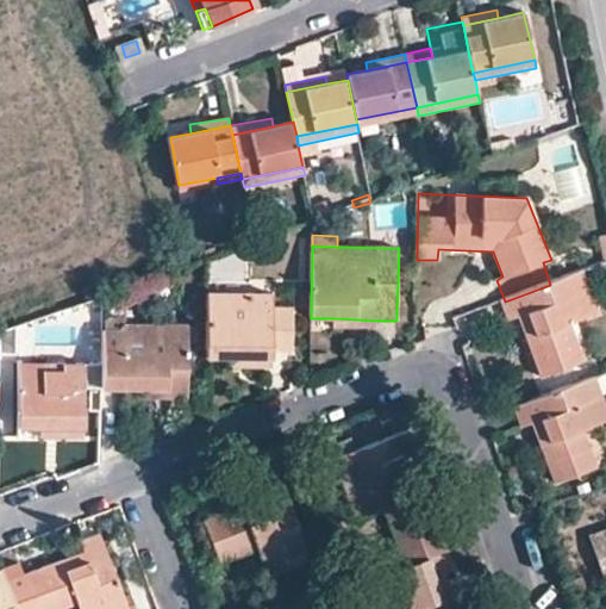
[(586,272),(572,277),(578,294),(593,291),(586,272)]
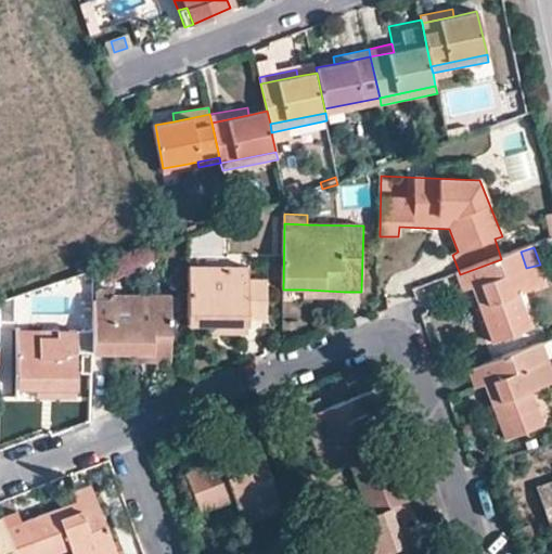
[(521,252),(501,259),(460,274),(458,275),(464,292),(473,290),(482,286),(488,306),(479,309),(492,344),(533,330),(522,294),(547,285),(540,265),(526,268),(521,252)]
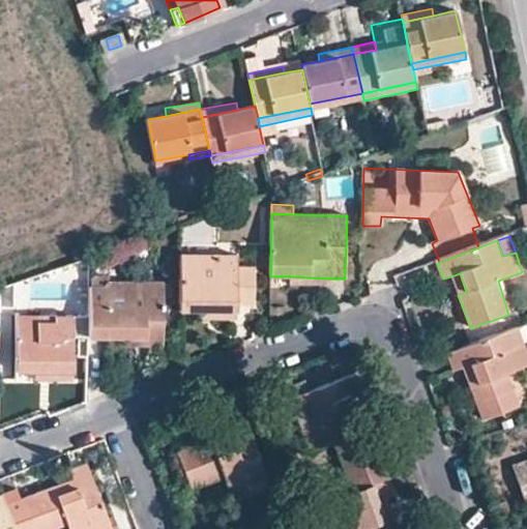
[(182,252),(180,311),(204,311),(236,311),(237,305),(256,305),(256,266),(238,265),(238,254),(182,252)]
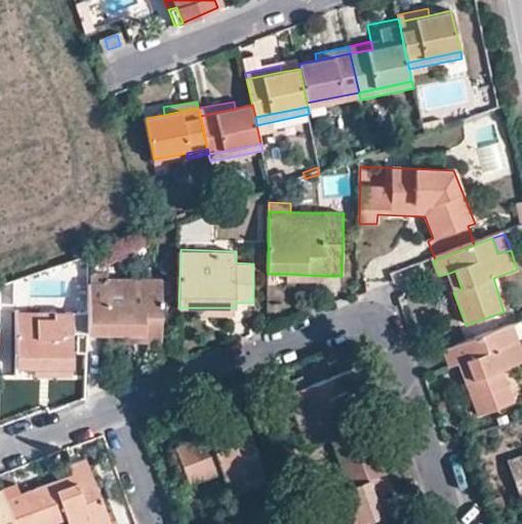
[(447,274),(453,292),(462,289),(455,271),(447,274)]
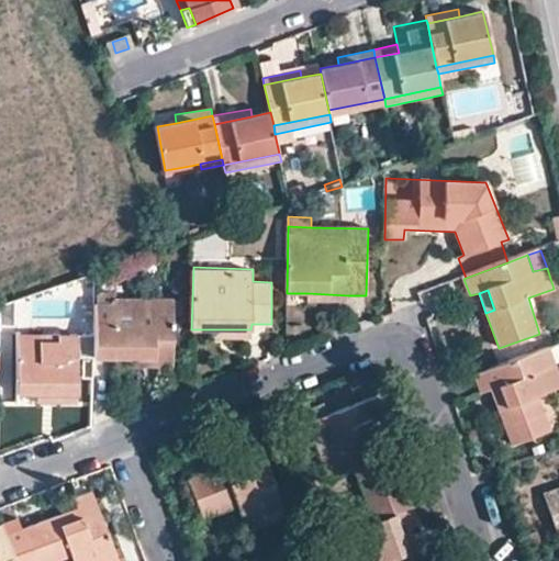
[(114,298),(118,298),(118,293),(99,293),(100,302),(114,303),(114,298)]
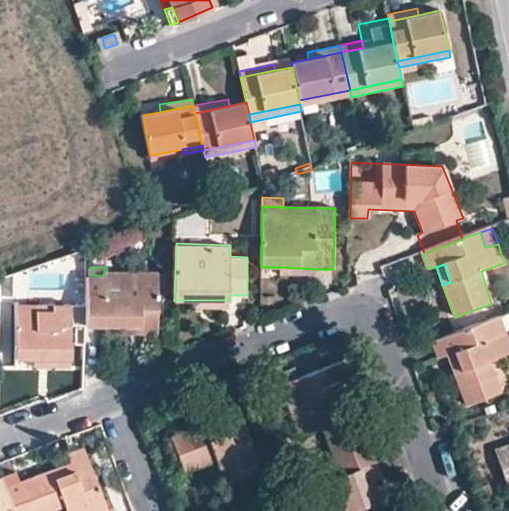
[(317,269),(281,267),(281,275),(317,276),(317,269)]
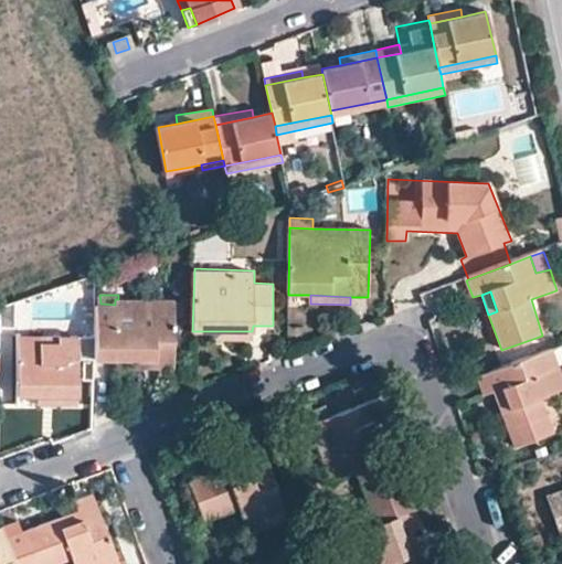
[(101,304),(96,305),(96,359),(137,360),(155,359),(155,369),(176,370),(177,301),(118,299),(115,299),(115,305),(101,304)]
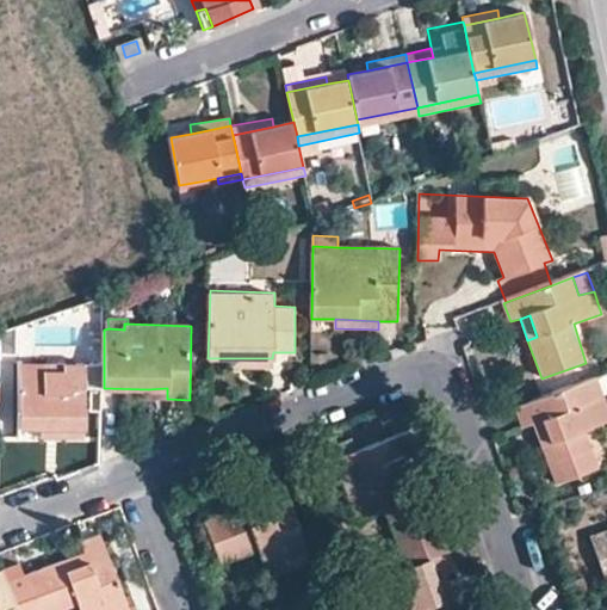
[(272,369),(272,358),(235,358),(235,368),(272,369)]
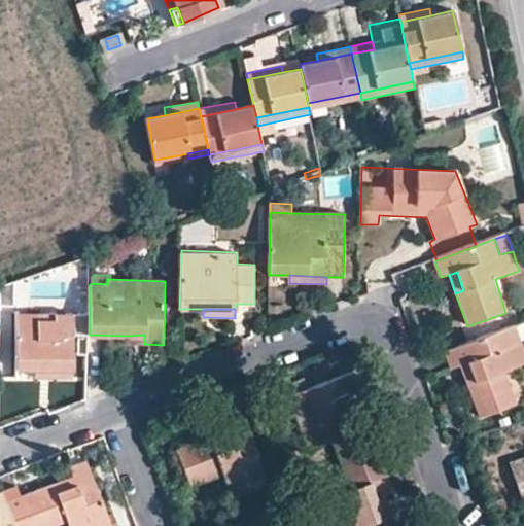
[(59,370),(60,378),(74,378),(74,314),(18,313),(18,369),(37,370),(59,370)]
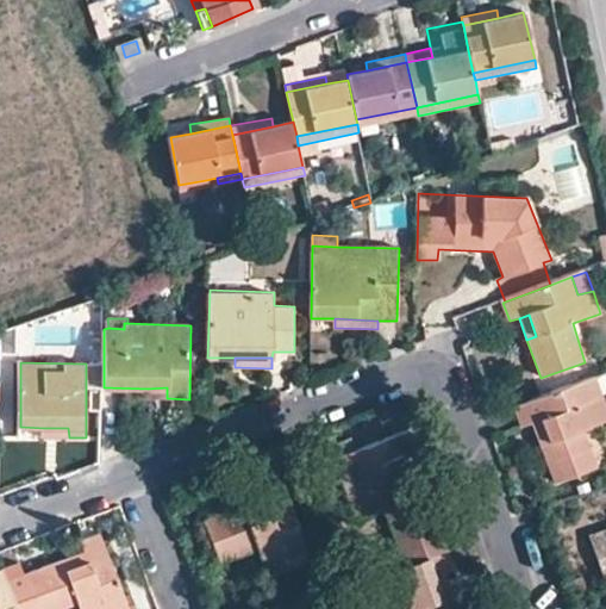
[(597,378),(583,383),(589,402),(603,397),(597,378)]
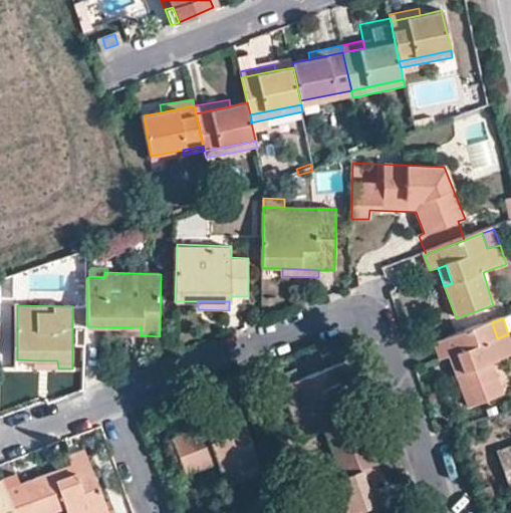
[(497,338),(492,322),(433,344),(440,360),(449,357),(458,354),(465,372),(456,375),(467,407),(504,395),(493,362),(510,355),(510,340),(508,334),(497,338)]
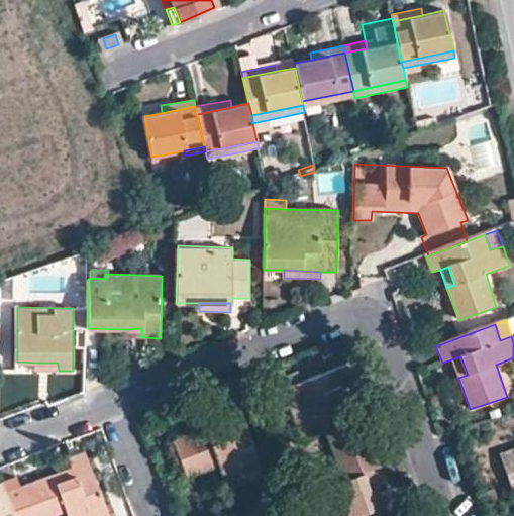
[(125,337),(141,337),(141,328),(125,329),(125,337)]
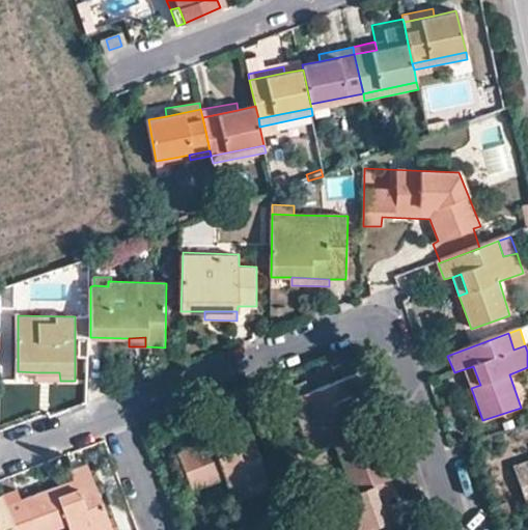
[(473,366),(464,369),(471,388),(480,385),(473,366)]
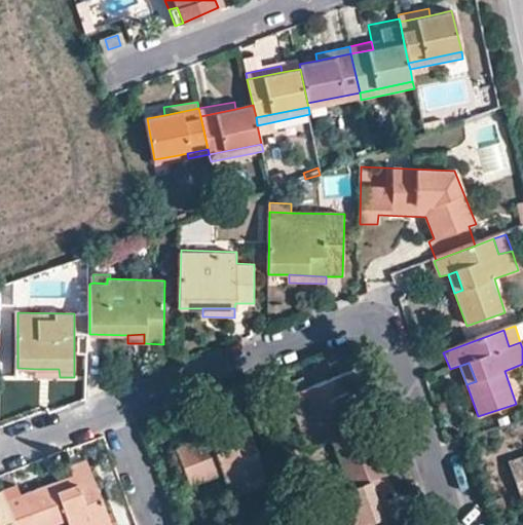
[(37,377),(60,377),(59,369),(37,369),(37,377)]
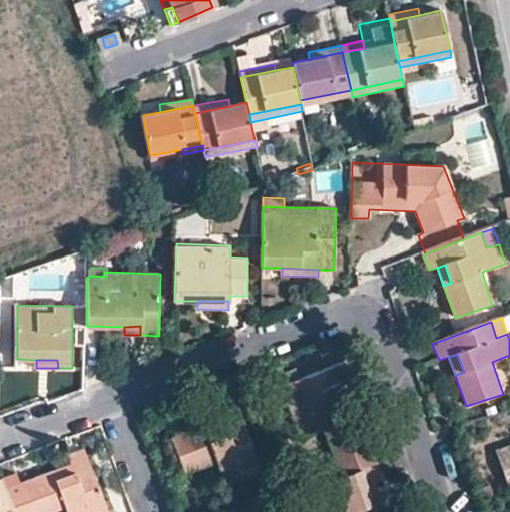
[(357,395),(346,363),(292,384),(303,415),(293,418),(299,437),(324,429),(342,478),(377,464),(360,416),(353,417),(347,399),(354,396),(357,395)]
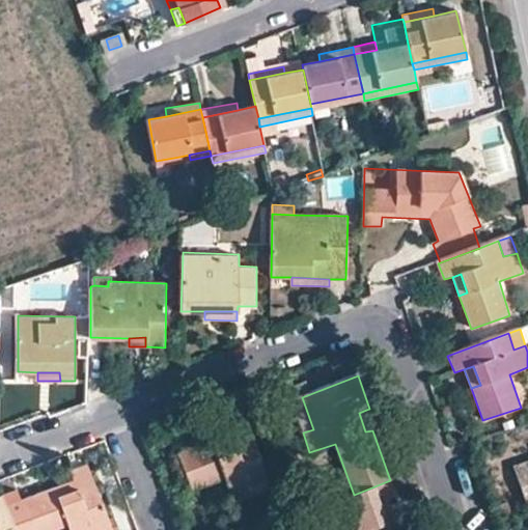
[(313,429),(302,397),(292,400),(303,433),(313,429)]
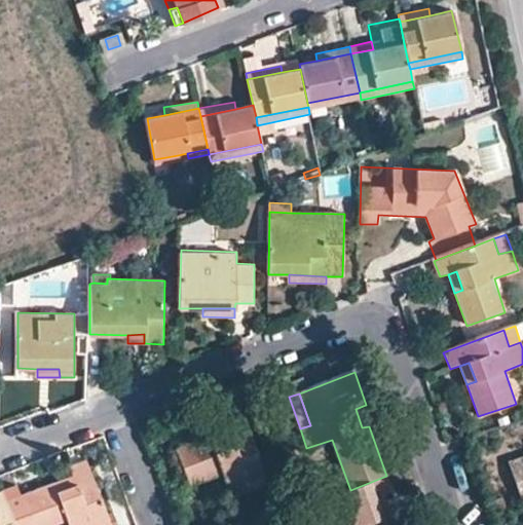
[(362,427),(369,426),(363,406),(356,409),(362,427)]
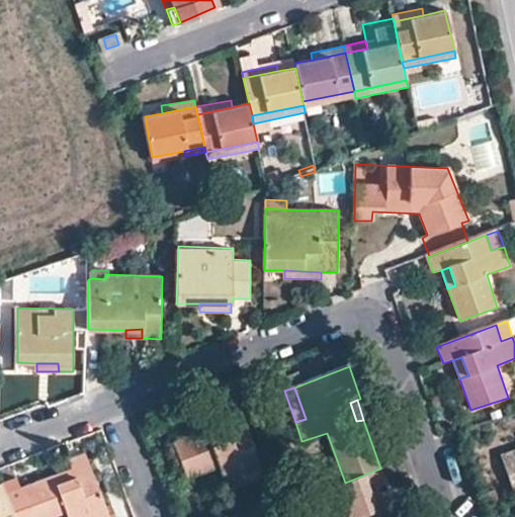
[(228,429),(210,436),(207,428),(175,441),(188,479),(220,467),(230,490),(264,478),(241,407),(223,412),(225,422),(228,429)]
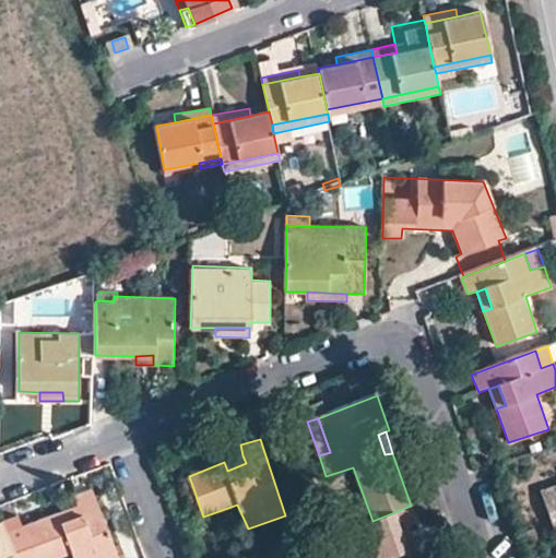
[(246,463),(243,455),(224,462),(227,471),(246,463)]
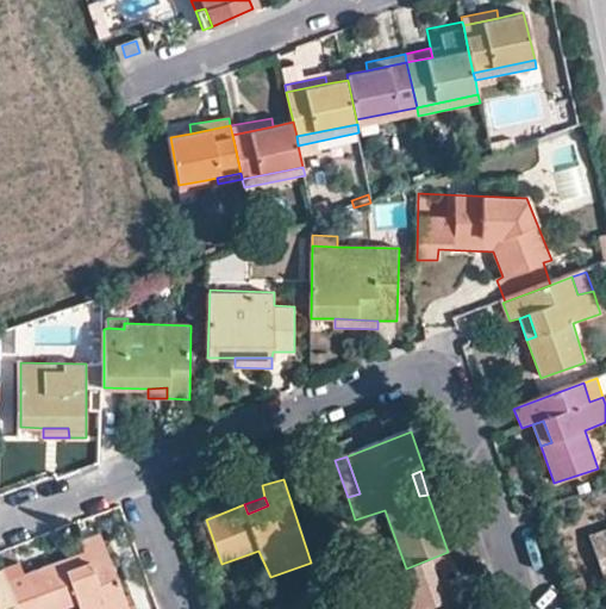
[(72,608),(80,606),(81,608),(130,608),(101,534),(81,542),(86,553),(7,580),(19,608),(72,608)]
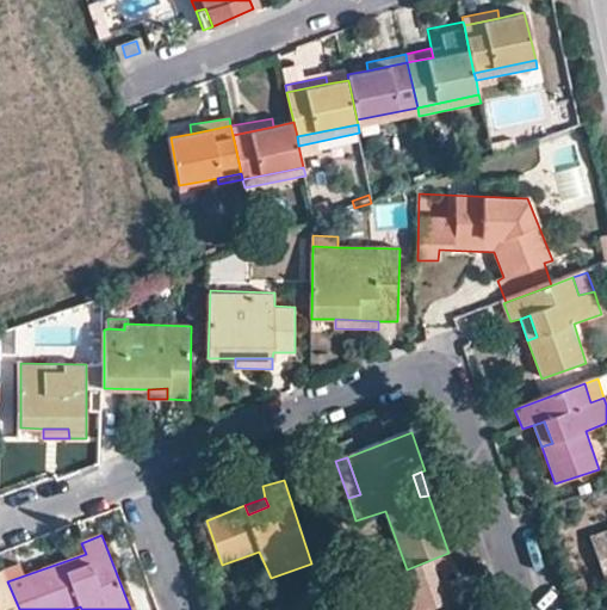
[(606,535),(595,540),(606,570),(606,535)]
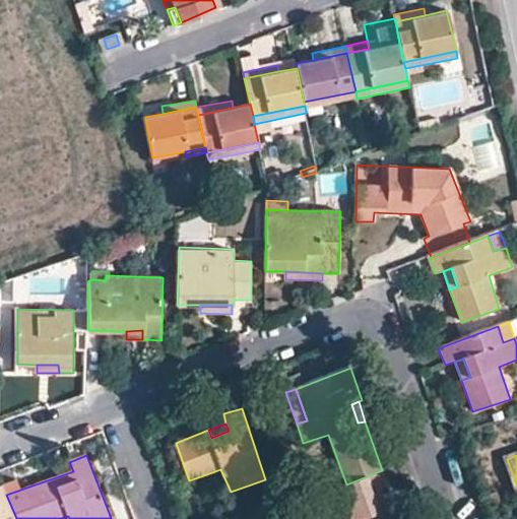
[(382,470),(346,484),(313,498),(321,518),(391,518),(387,509),(379,511),(373,493),(381,491),(389,488),(382,470)]
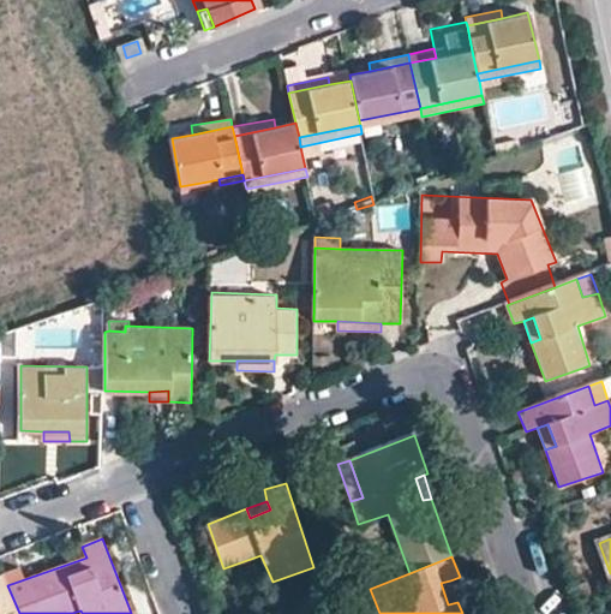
[(19,613),(7,585),(4,574),(0,574),(0,613),(19,613)]
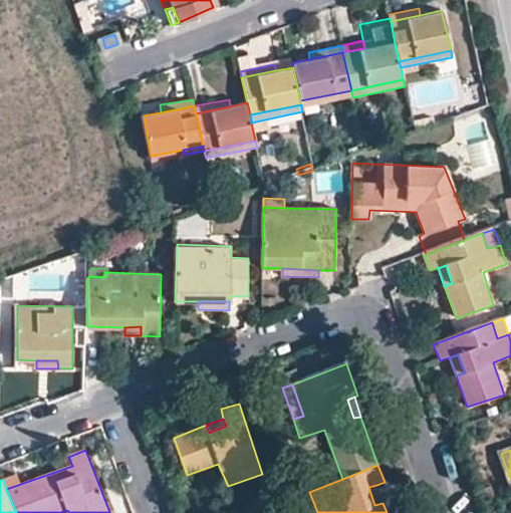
[(382,503),(376,485),(368,487),(374,505),(382,503)]
